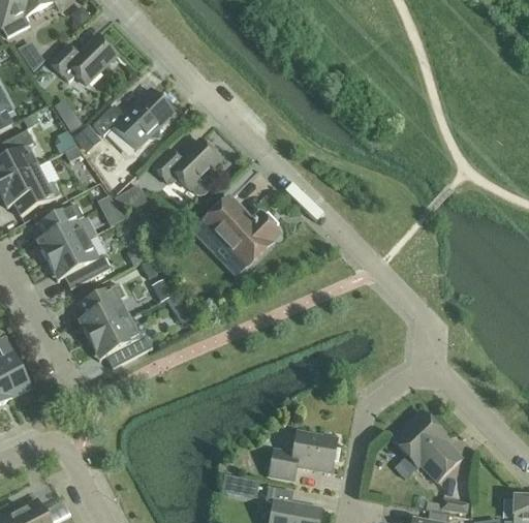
[(0,0),(0,22),(7,36),(30,25),(25,14),(54,0),(0,0)]
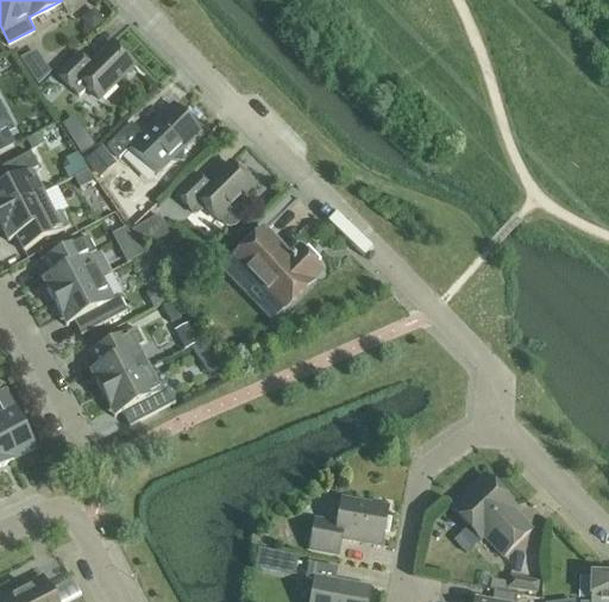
[(94,6),(82,17),(92,27),(104,18),(94,6)]
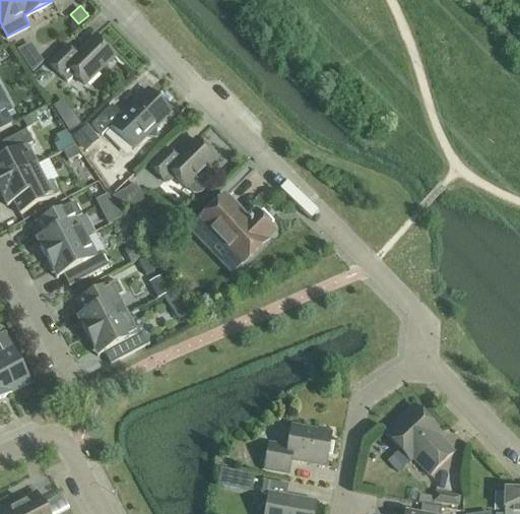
[(67,44),(49,62),(61,75),(62,74),(67,79),(74,73),(83,83),(115,54),(94,34),(75,52),(67,44)]
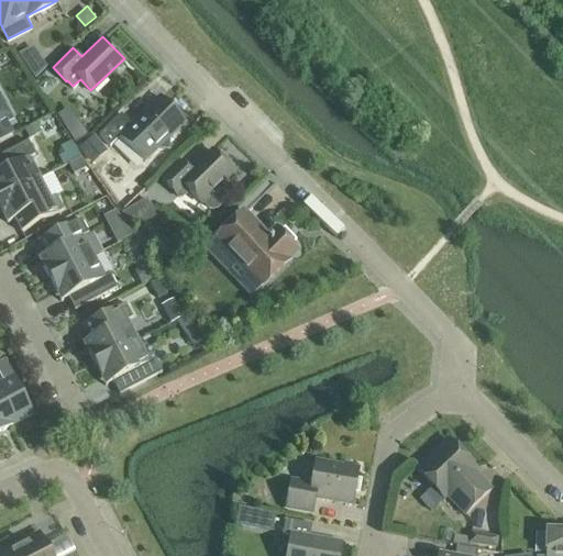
[(47,71),(36,82),(50,97),(62,85),(47,71)]
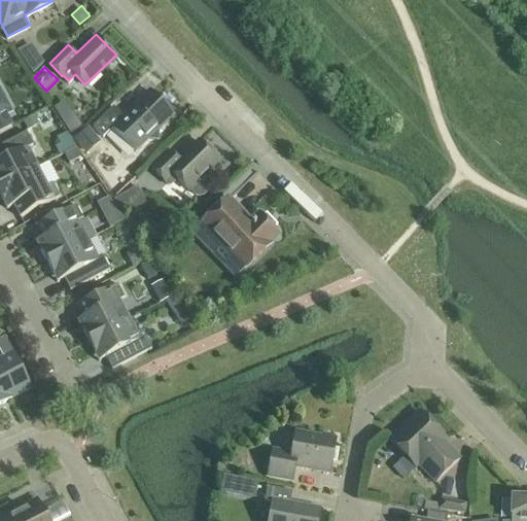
[(0,128),(13,122),(8,112),(12,109),(10,106),(0,85),(0,128)]
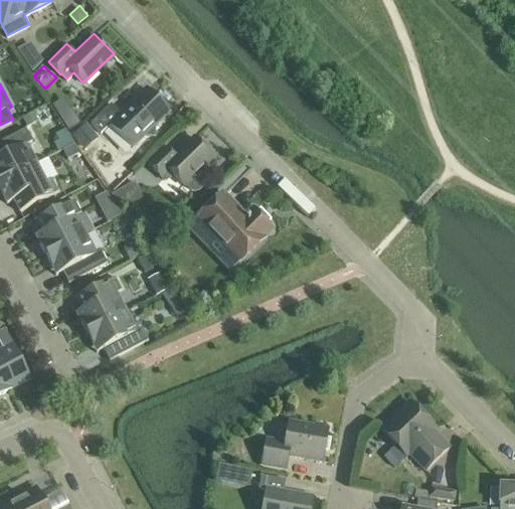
[(132,146),(144,134),(155,134),(155,123),(169,109),(146,87),(121,112),(111,101),(91,121),(101,132),(109,124),(132,146)]
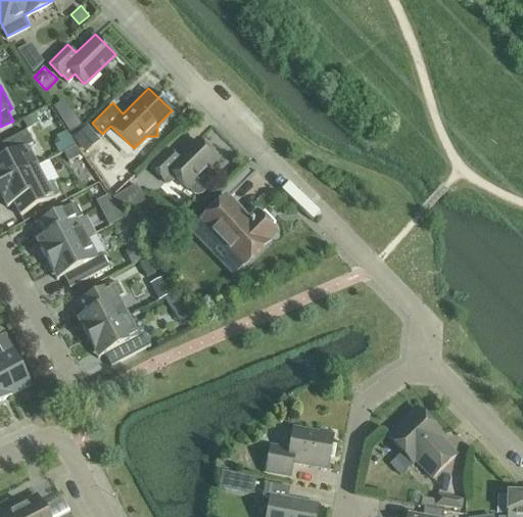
[(74,109),(61,116),(69,130),(82,123),(74,109)]
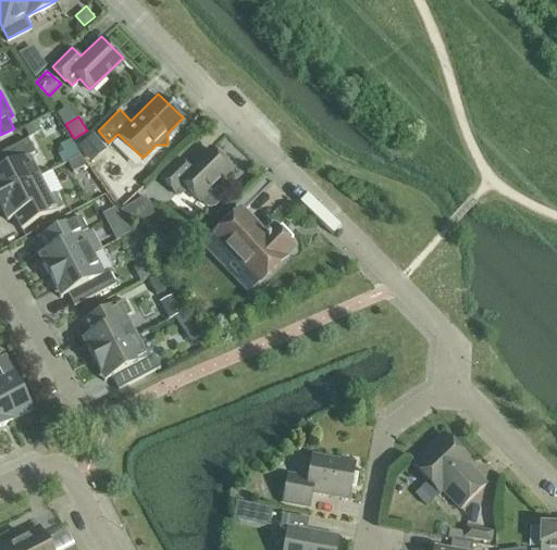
[(36,117),(24,124),(29,134),(41,127),(36,117)]
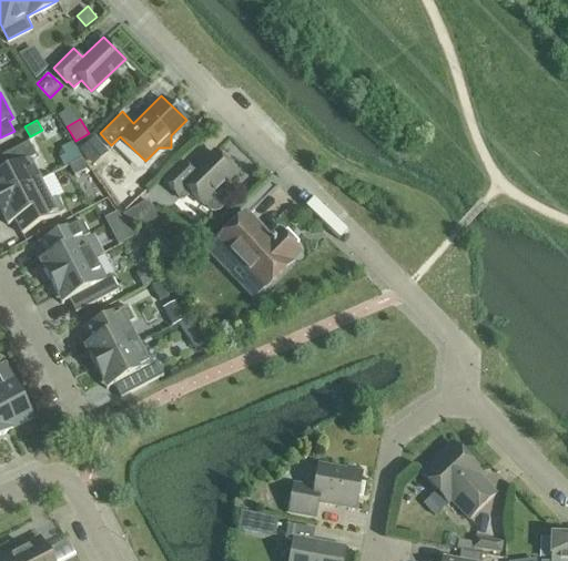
[(99,136),(83,150),(92,161),(108,149),(99,136)]
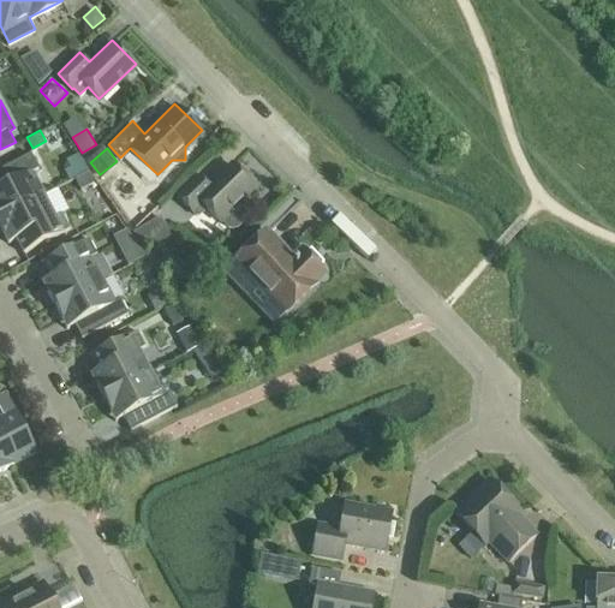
[(0,215),(46,191),(34,168),(39,166),(31,150),(0,166),(0,215)]
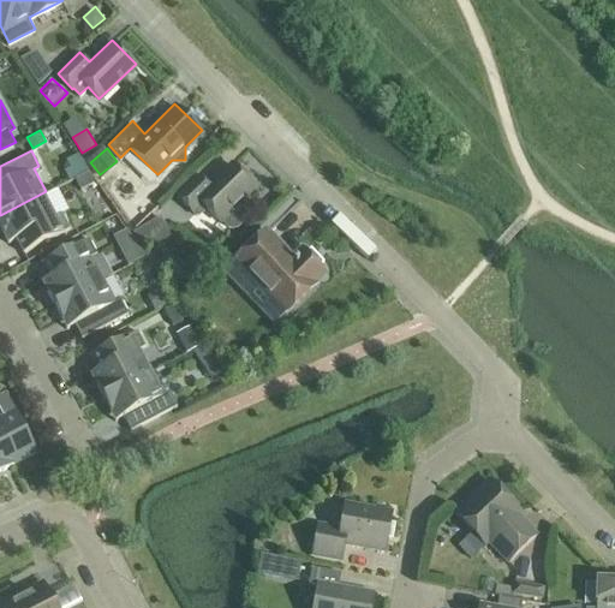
[(199,174),(177,196),(195,214),(197,214),(206,207),(219,220),(221,218),(228,225),(232,226),(237,225),(244,219),(245,214),(244,209),(237,202),(255,185),(232,161),(209,184),(199,174)]
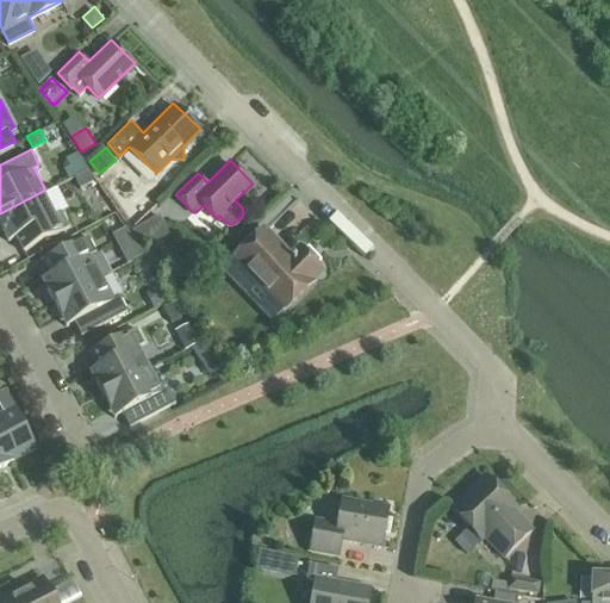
[(87,168),(74,174),(80,185),(93,179),(87,168)]
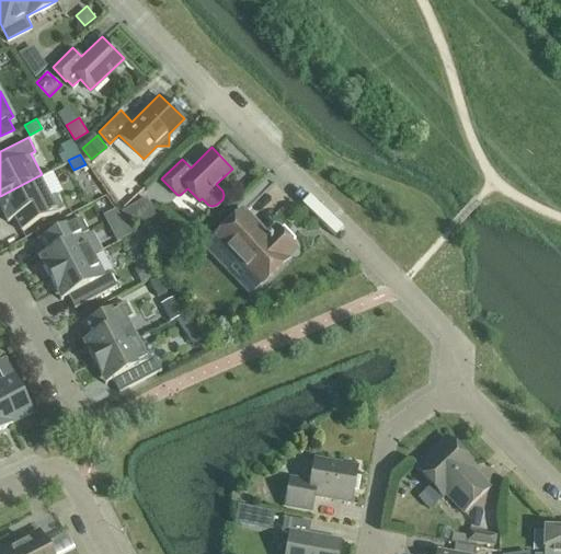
[(0,204),(8,219),(14,216),(21,229),(64,206),(56,193),(53,195),(42,174),(0,196),(0,204)]
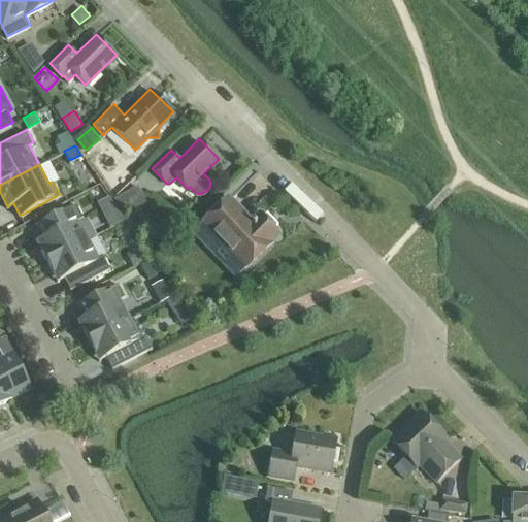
[(126,191),(114,198),(121,209),(132,202),(126,191)]
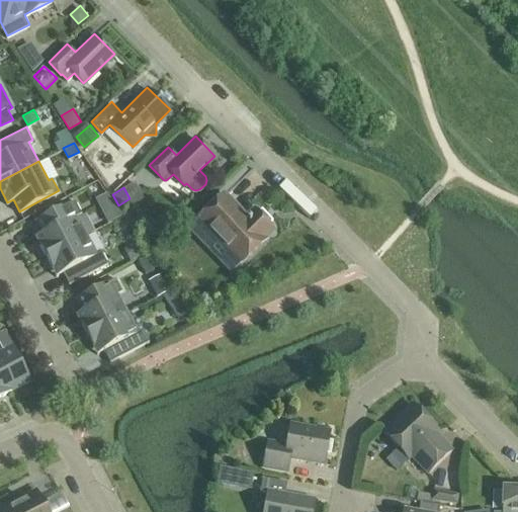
[(224,193),(198,218),(242,261),(266,237),(265,236),(273,228),(268,223),(266,221),(258,212),(254,208),(247,216),(224,193)]
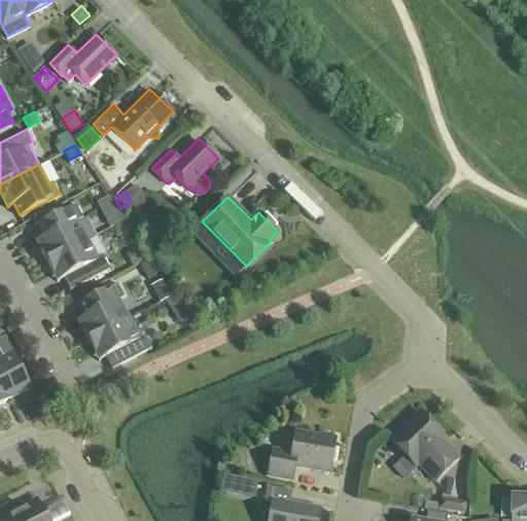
[(36,239),(46,259),(70,247),(90,237),(79,217),(83,215),(76,202),(35,223),(42,236),(36,239)]
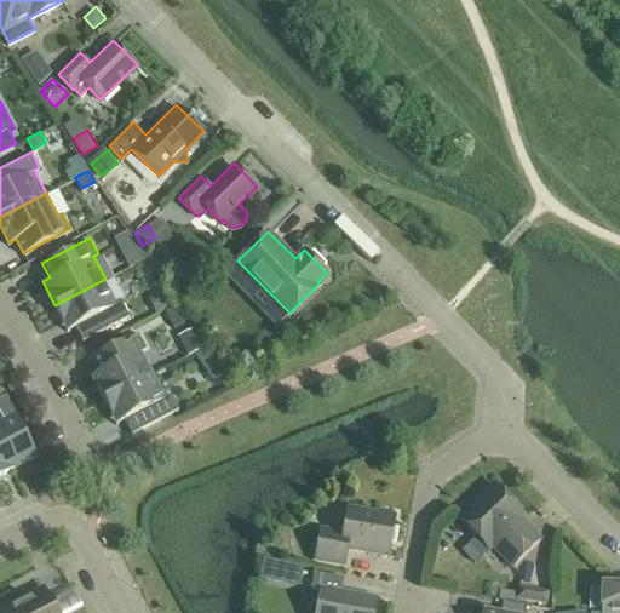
[(141,247),(125,256),(130,263),(145,256),(141,247)]
